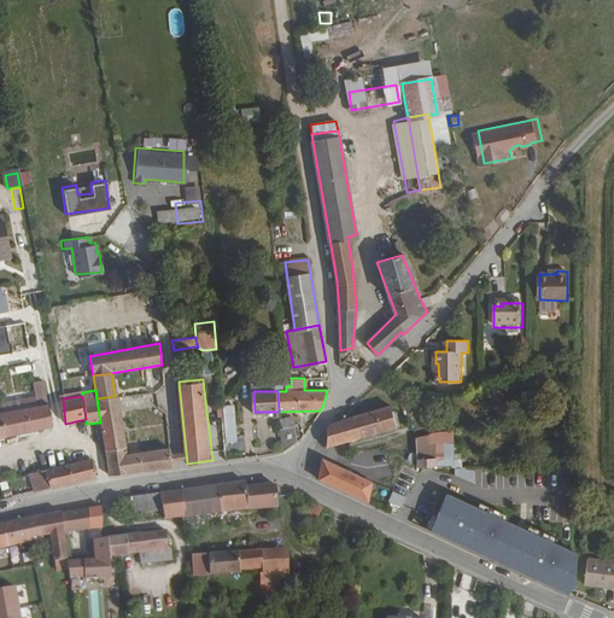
[(123,453),(115,396),(97,398),(100,423),(109,474),(171,466),(170,448),(136,453),(132,449),(124,450),(124,452),(123,453)]
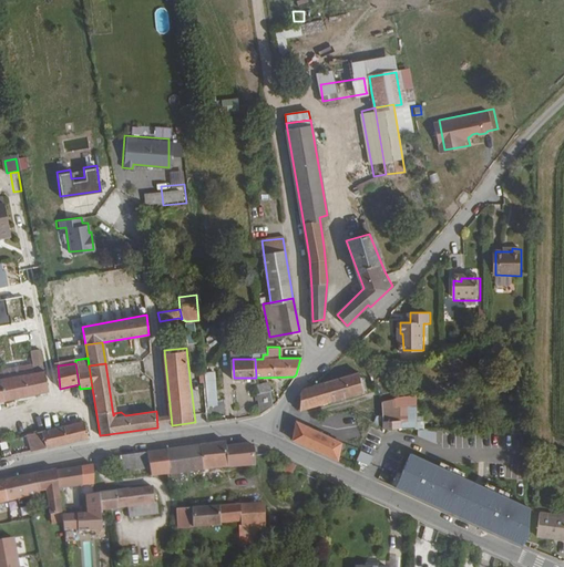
[(0,378),(14,375),(12,368),(0,370),(0,378)]
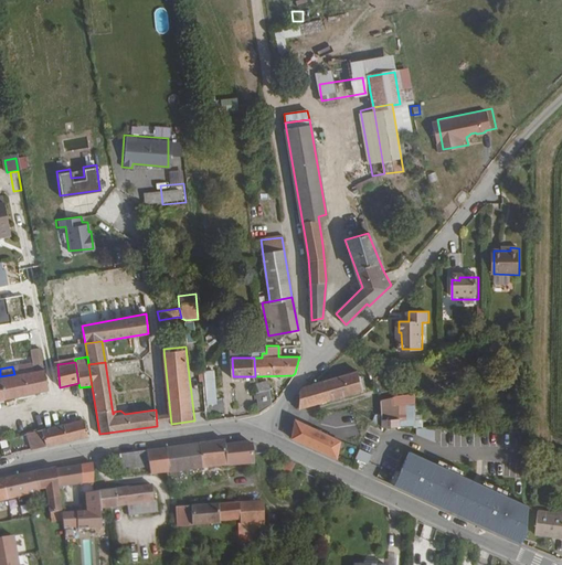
[(0,398),(49,390),(45,369),(34,371),(14,374),(0,376),(0,398)]
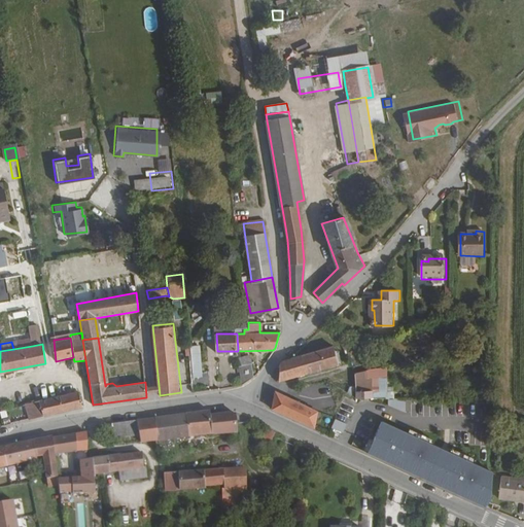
[(203,377),(198,345),(189,346),(195,378),(203,377)]
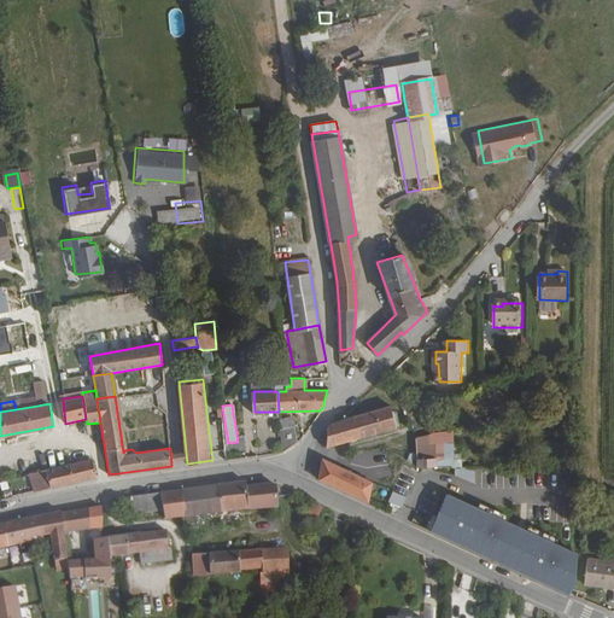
[(327,447),(360,437),(380,431),(397,425),(392,406),(366,414),(345,421),(333,425),(327,429),(327,447)]
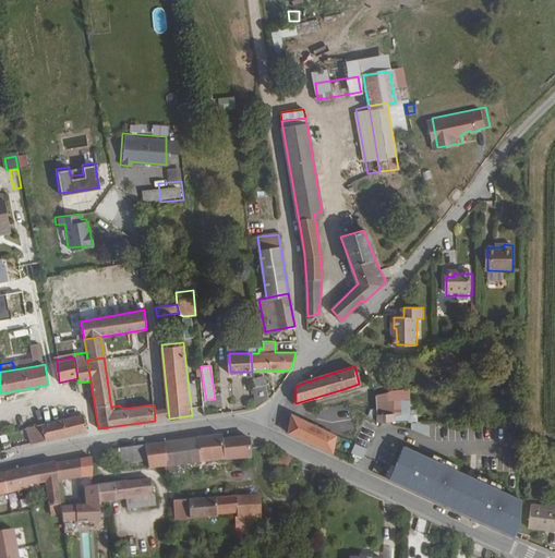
[(255,379),(256,386),(253,387),(257,408),(260,407),(275,393),(270,389),(267,392),(264,377),(255,379)]
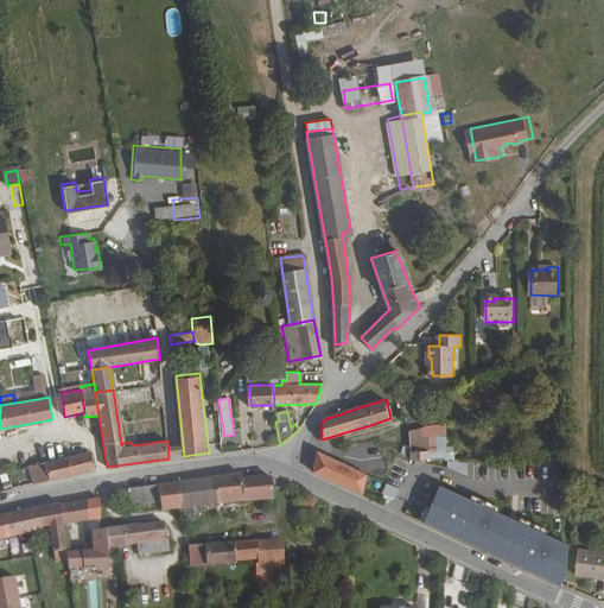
[(431,461),(427,426),(408,431),(411,458),(411,461),(431,461)]
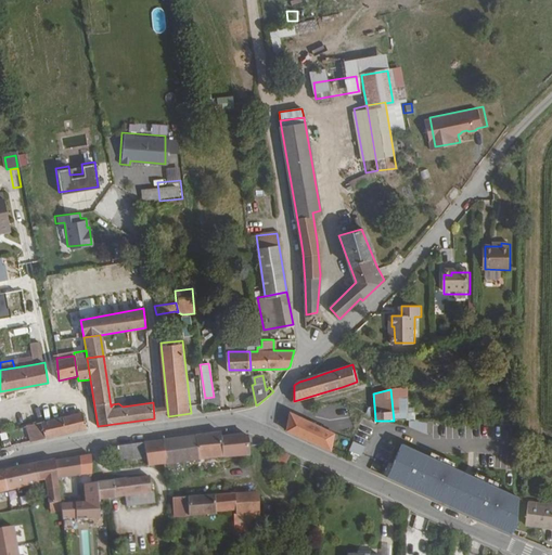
[(375,418),(358,408),(360,426),(376,424),(375,421),(375,418)]
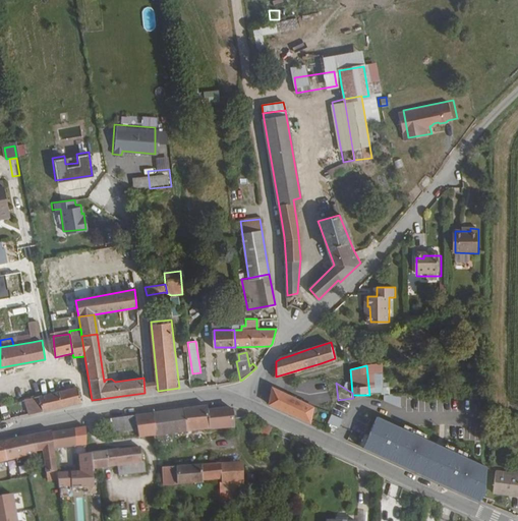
[(79,401),(76,387),(58,392),(61,406),(79,401)]
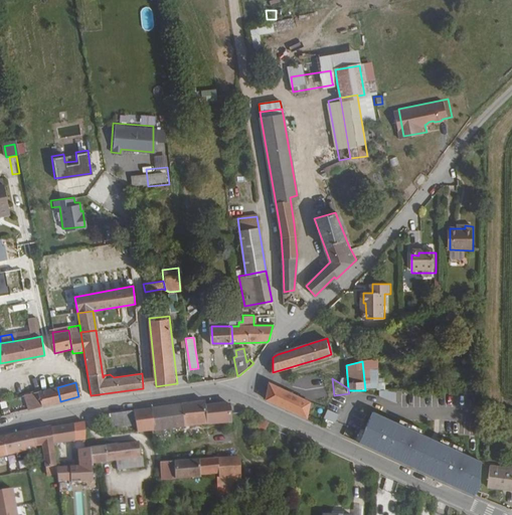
[(312,401),(271,382),(269,399),(309,418),(312,401)]
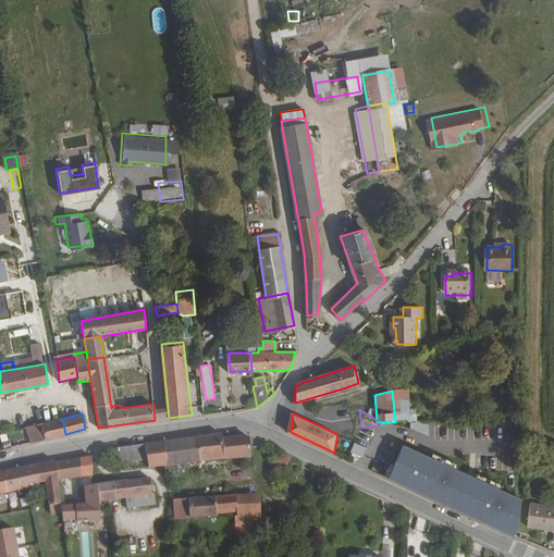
[(65,434),(62,419),(41,424),(45,438),(65,434)]
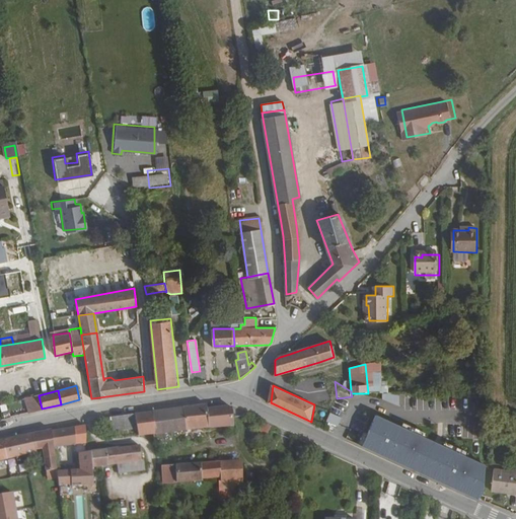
[(42,409),(39,395),(24,398),(27,413),(42,409)]
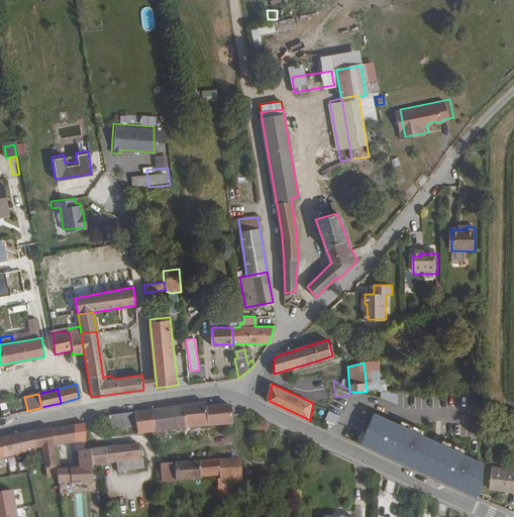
[(230,426),(231,407),(207,410),(206,405),(171,410),(174,431),(201,427),(230,426)]
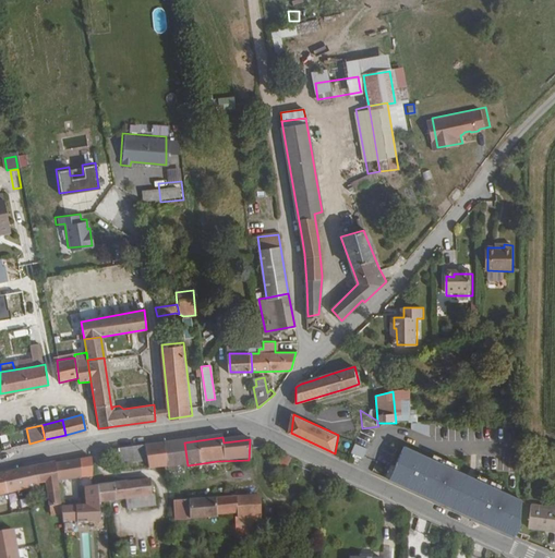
[(188,465),(184,443),(143,448),(146,464),(149,481),(152,493),(169,490),(167,468),(188,465)]
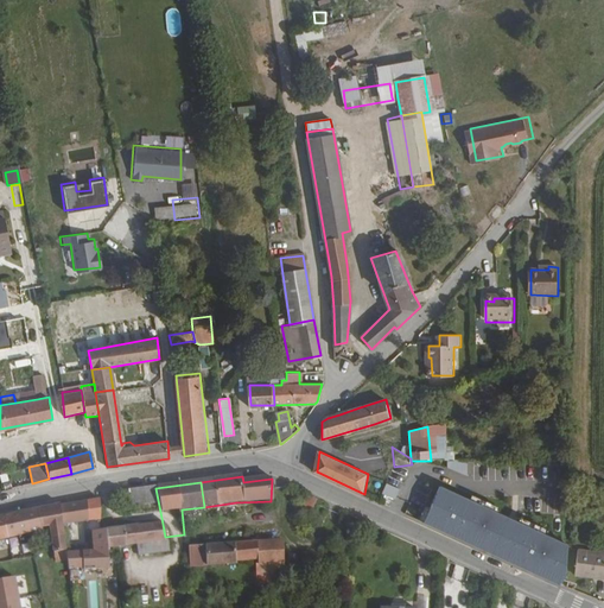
[(159,506),(156,488),(127,492),(129,510),(159,506)]
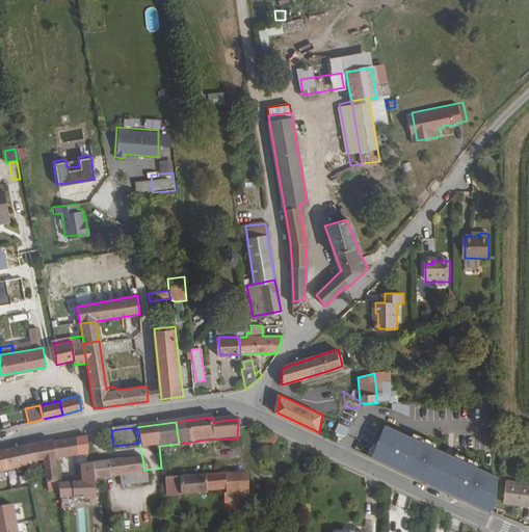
[(266,432),(262,443),(270,446),(274,435),(266,432)]
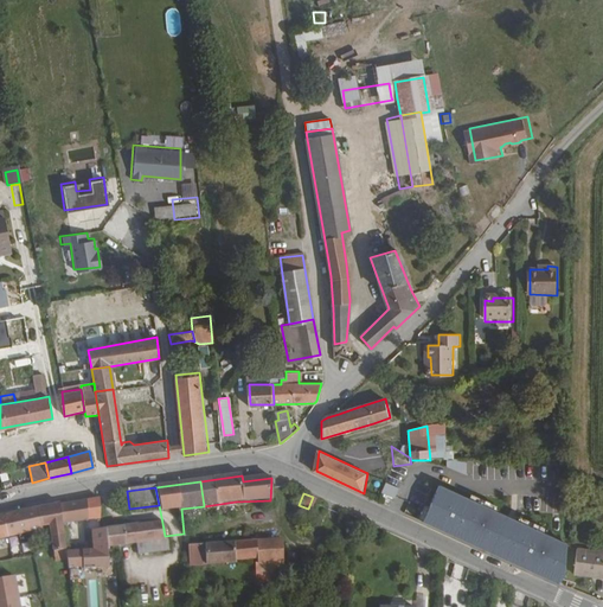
[(96,519),(96,500),(83,503),(84,521),(96,519)]
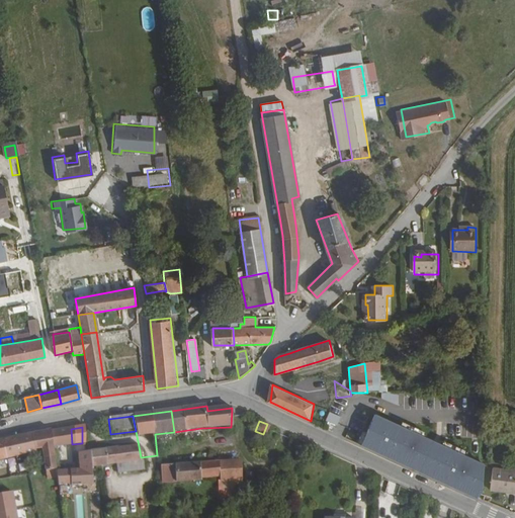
[(72,444),(71,429),(49,432),(51,448),(72,444)]
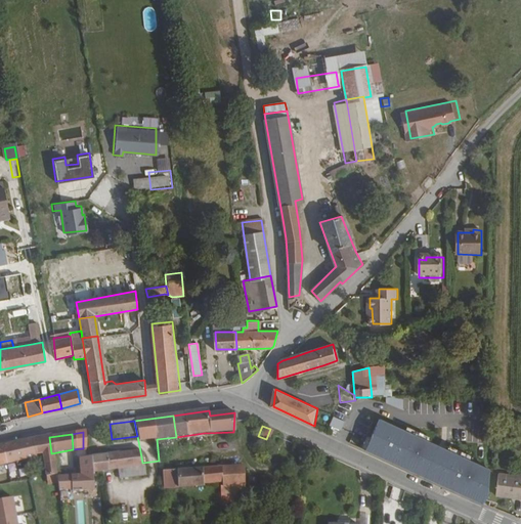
[(51,453),(49,437),(48,436),(37,437),(40,453),(42,470),(45,470),(46,475),(43,476),(44,486),(55,483),(54,479),(51,453)]
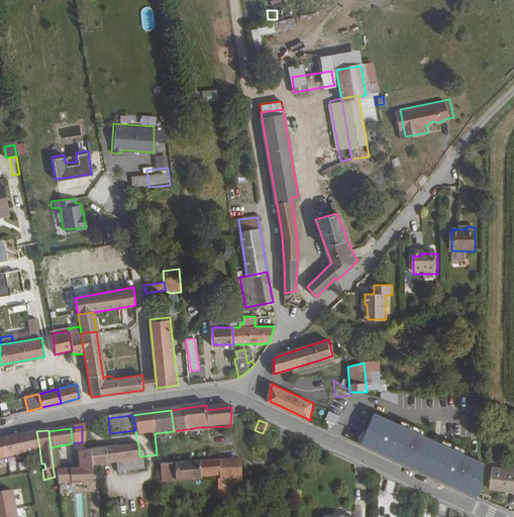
[(39,447),(36,431),(28,432),(32,448),(39,447)]
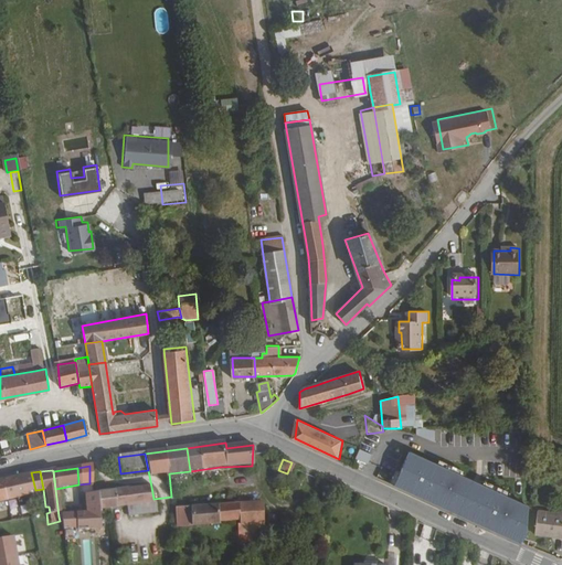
[(35,490),(31,472),(9,477),(14,498),(36,492),(35,490)]
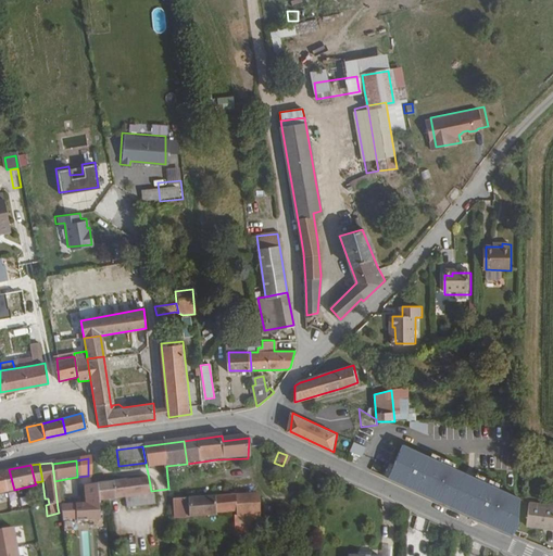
[(0,492),(14,490),(9,469),(0,470),(0,492)]
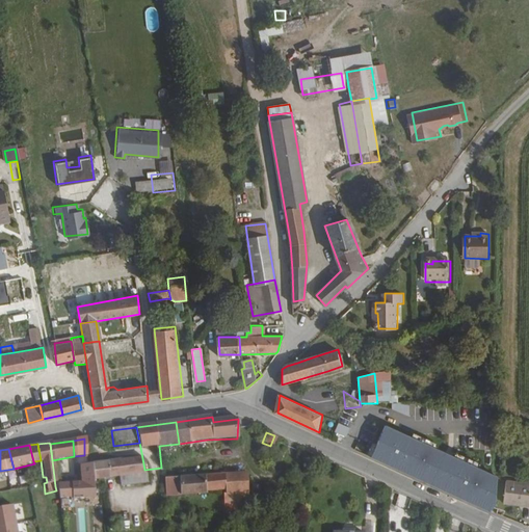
[(144,470),(142,458),(91,464),(94,480),(146,475),(144,470)]
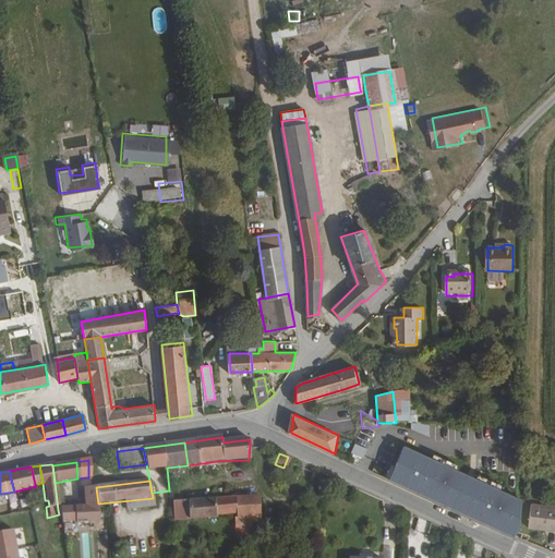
[(94,520),(93,513),(97,512),(97,509),(99,509),(98,504),(96,487),(86,488),(86,507),(58,510),(59,514),(59,520),(60,523),(94,520)]
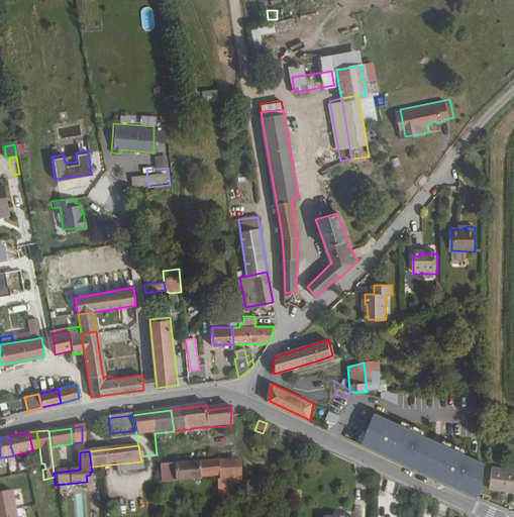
[(159,466),(157,454),(140,456),(141,461),(144,482),(161,481),(159,466)]
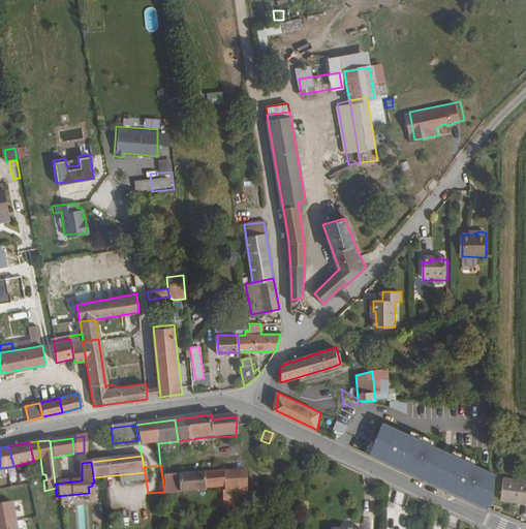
[(245,491),(243,469),(222,471),(225,492),(245,491)]
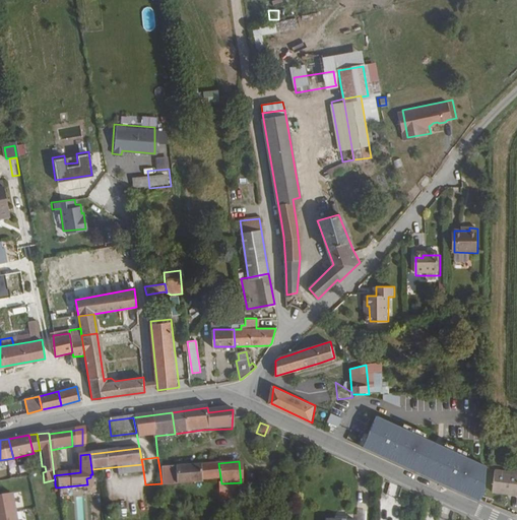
[(437,481),(442,469),(425,462),(419,473),(437,481)]
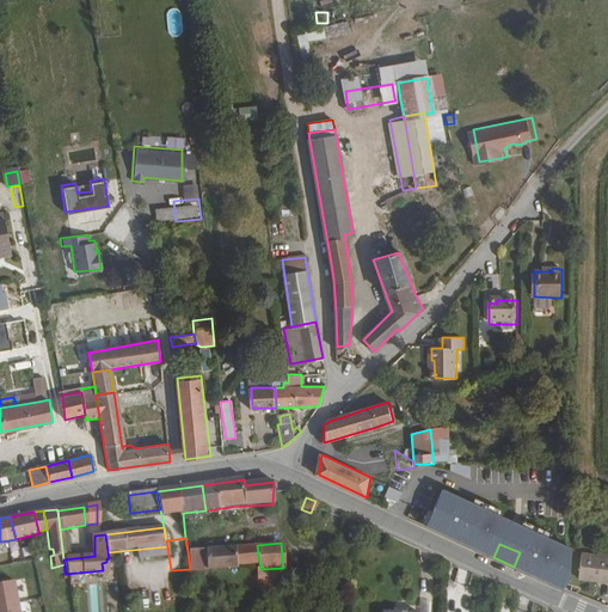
[(260,569),(257,545),(188,551),(190,569),(206,569),(206,571),(234,569),(234,565),(255,564),(255,567),(252,567),(253,569),(260,569)]
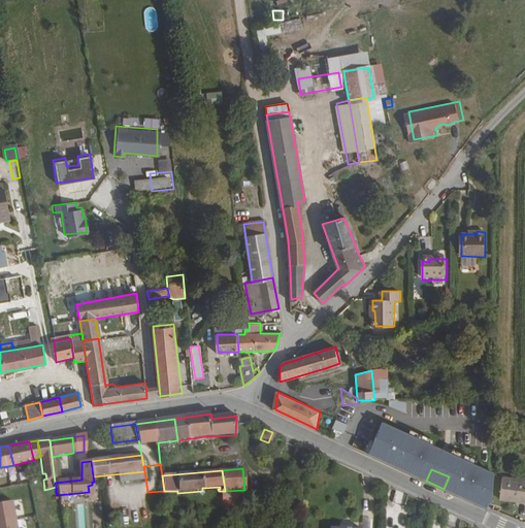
[(524,502),(524,480),(501,476),(498,499),(524,502)]
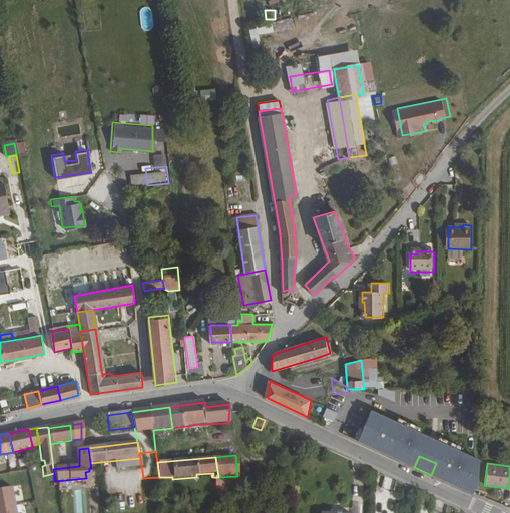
[(15,512),(11,484),(0,486),(0,512),(15,512)]
